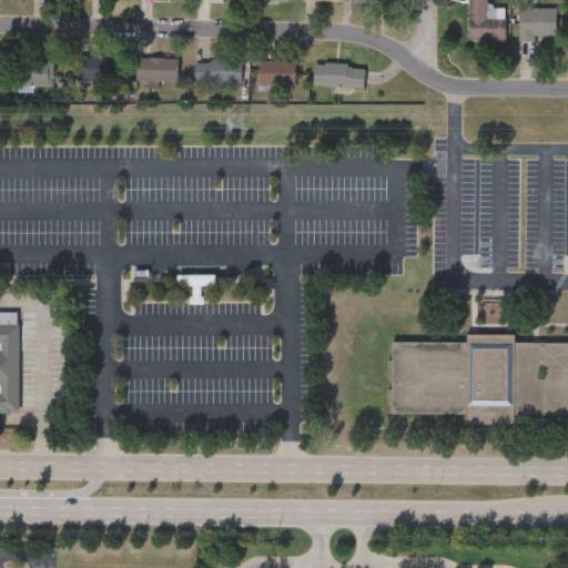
[(469,37),(469,0),(488,0),(488,16),(507,16),(506,38),(469,37)]
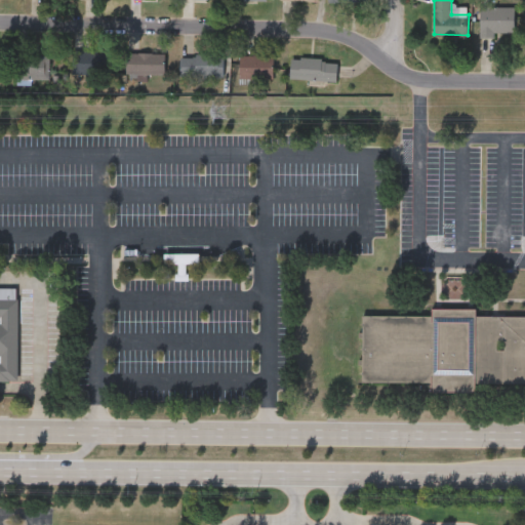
[(514,6),(514,34),(480,34),(480,6),(514,6)]
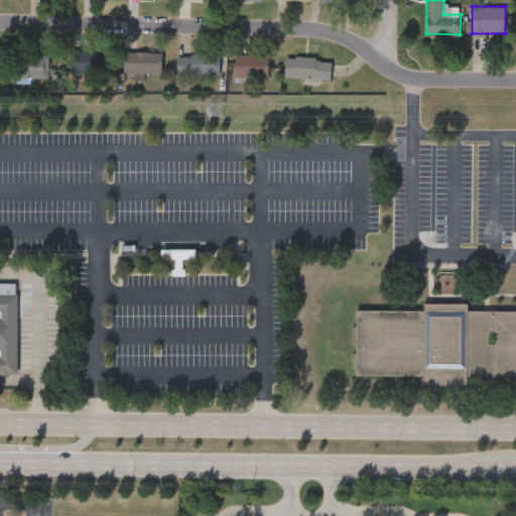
[(72,49),(104,49),(104,73),(72,73),(72,49)]
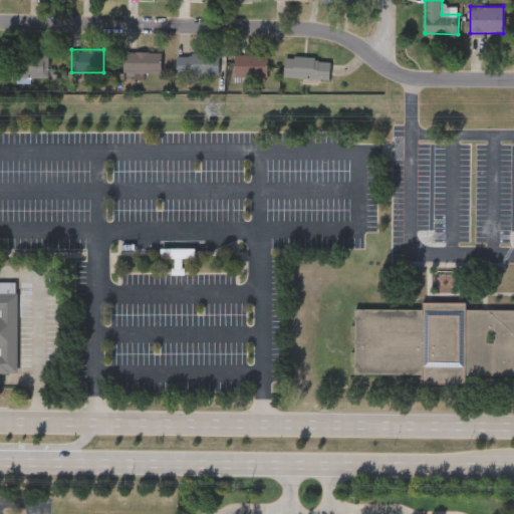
[(123,72),(123,50),(162,50),(162,72),(123,72)]
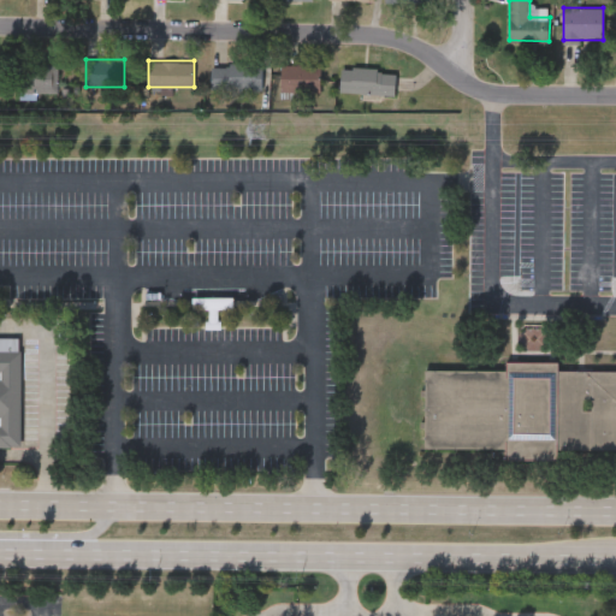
[(58,89),(22,89),(22,64),(58,64),(58,89)]
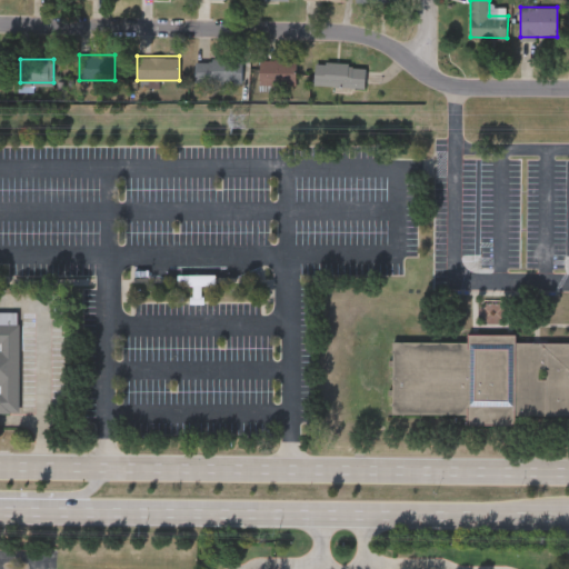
[(242,59),(242,82),(196,82),(196,59),(242,59)]
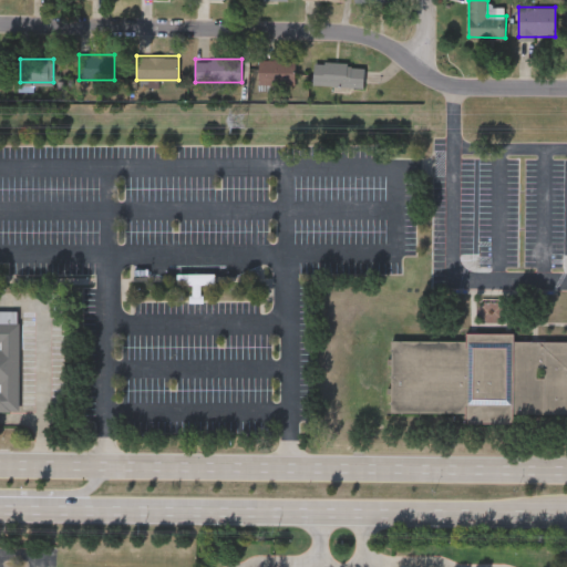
[(294,60),(294,95),(258,95),(258,60),(294,60)]
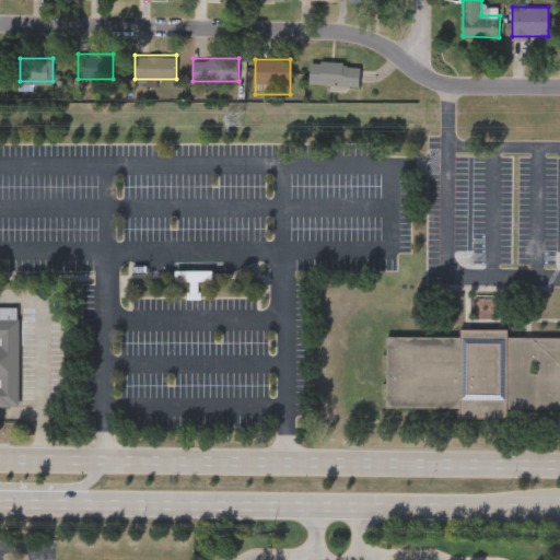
[(310,83),(311,61),(361,63),(359,85),(310,83)]
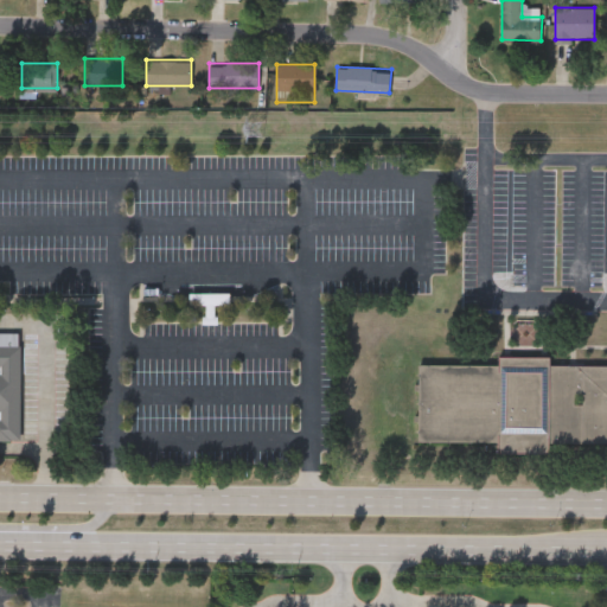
[(231,291),(231,302),(191,302),(191,291),(231,291)]
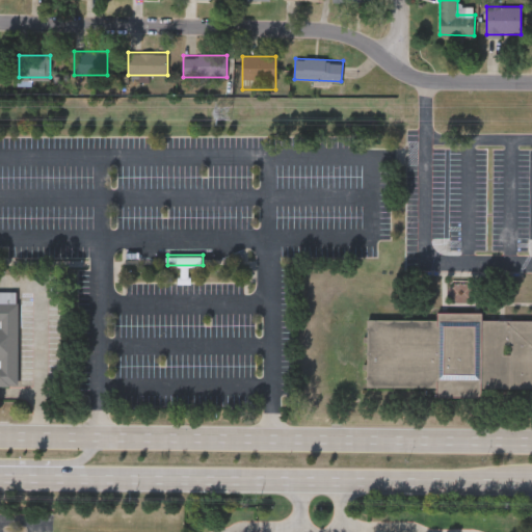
[(18,384),(0,383),(0,290),(20,291),(18,384)]
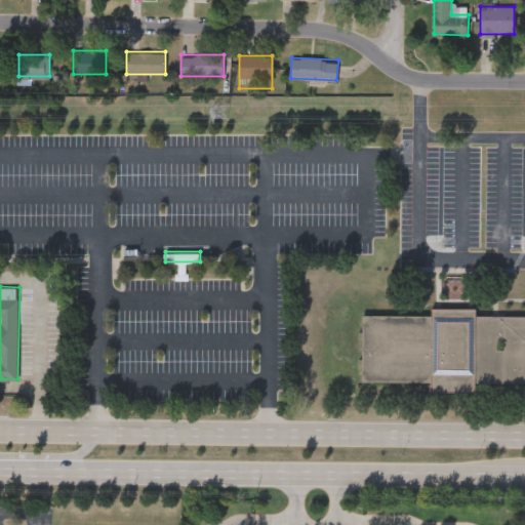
[(524,316),(524,386),(432,386),(432,382),(363,381),(364,315),(431,315),(432,308),(477,309),(477,316),(524,316)]
